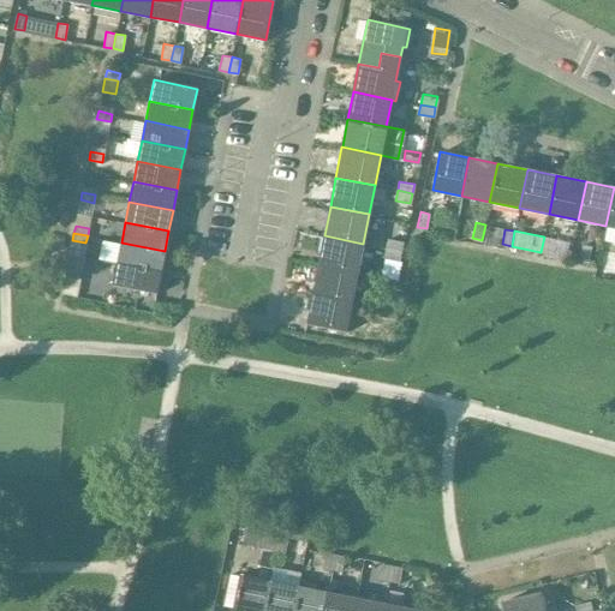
[(363,244),(324,235),(318,264),(357,271),(363,244)]
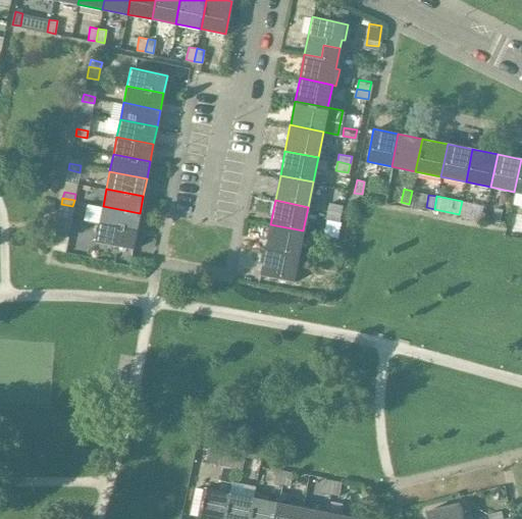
[(469,203),(462,201),(459,214),(467,215),(469,203)]
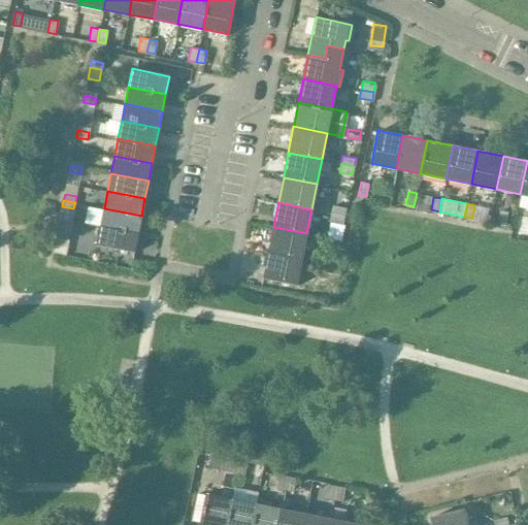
[(333,204),(331,212),(344,215),(345,207),(333,204)]
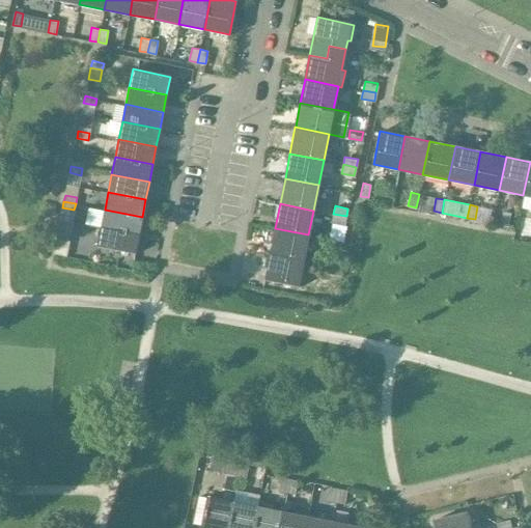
[(142,217),(105,210),(101,226),(139,234),(142,217)]
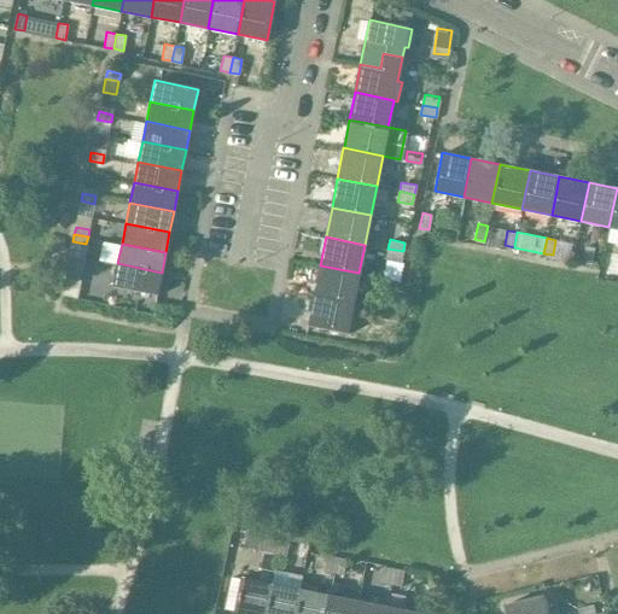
[(586,245),(582,261),(592,262),(595,247),(586,245)]
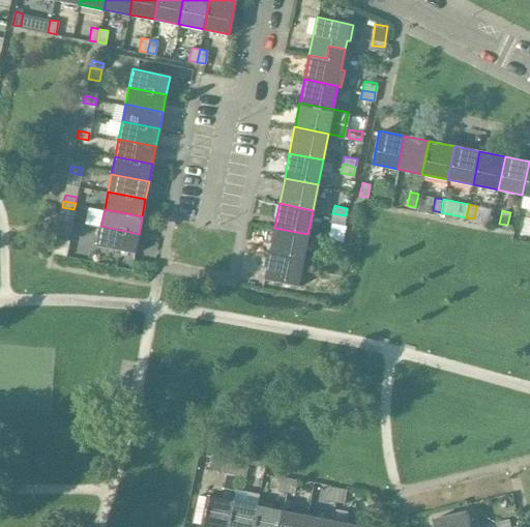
[(346,215),(332,213),(330,222),(344,225),(346,215)]
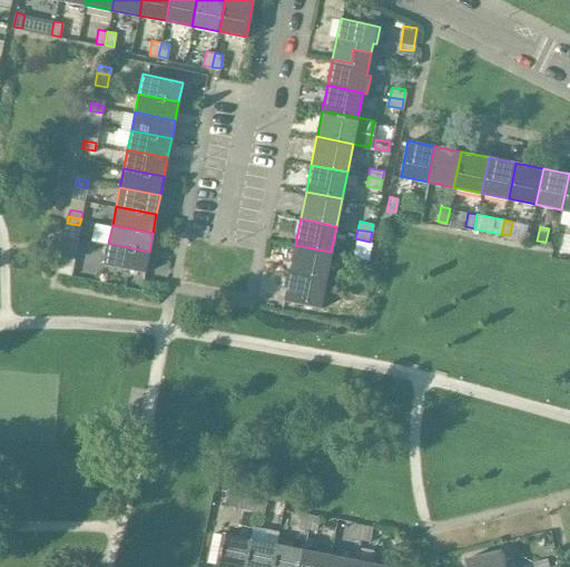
[(149,252),(108,243),(105,263),(145,272),(149,252)]
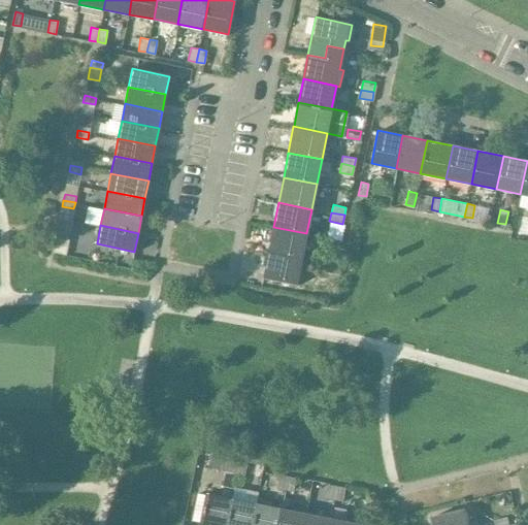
[(306,233),(273,227),(268,253),(301,259),(306,233)]
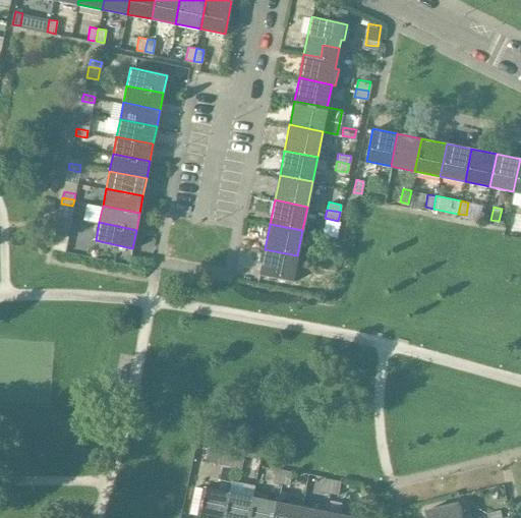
[(68,228),(57,226),(55,232),(67,235),(68,228)]
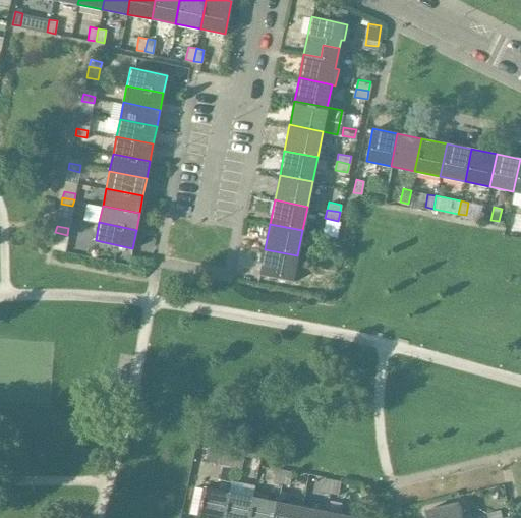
[(297,255),(265,249),(259,274),(293,280),(297,255)]
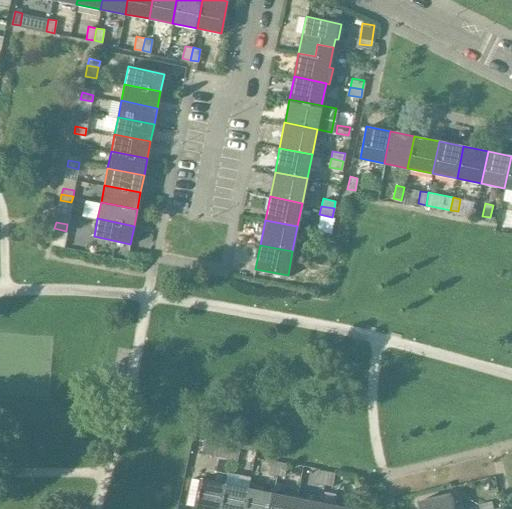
[(331,259),(332,250),(320,248),(318,256),(331,259)]
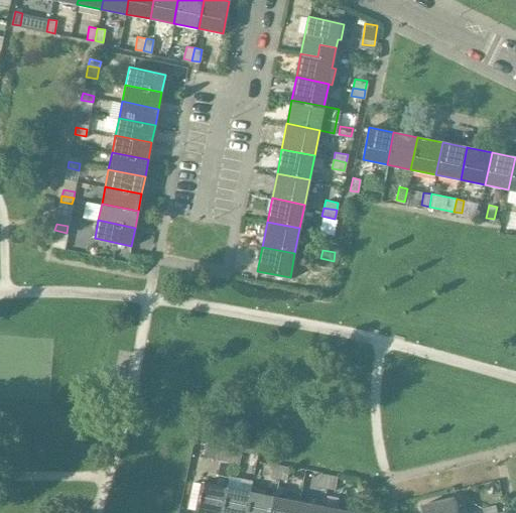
[(332,270),(334,261),(320,258),(318,267),(332,270)]
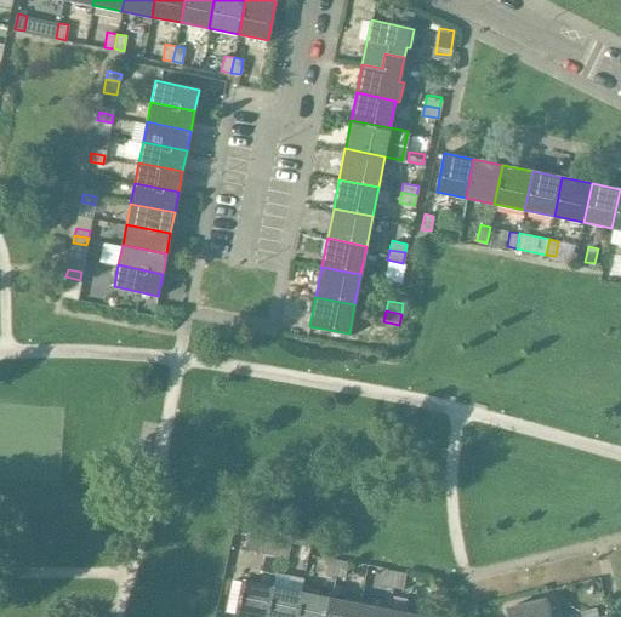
[(281,540),(260,536),(257,552),(278,555),(281,540)]
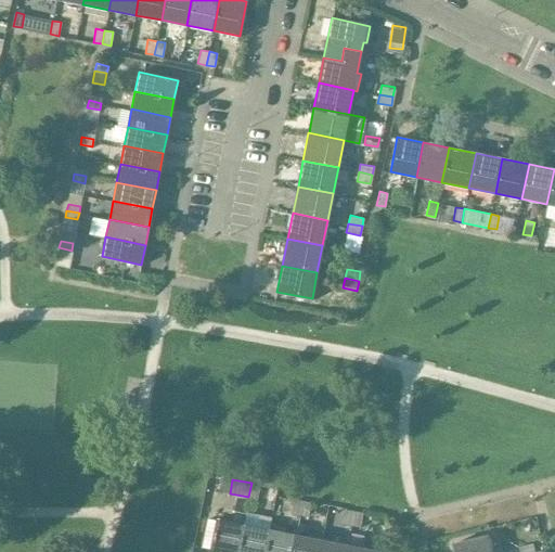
[(260,485),(252,483),(248,497),(257,499),(260,485)]
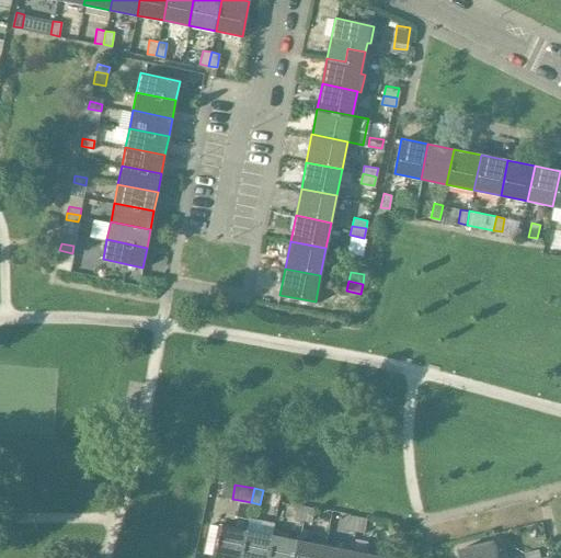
[(294,517),(304,520),(307,507),(297,504),(294,517)]
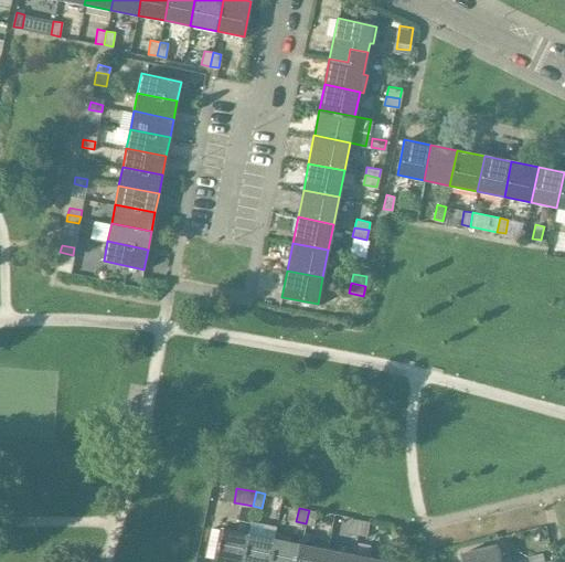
[(315,526),(317,511),(309,510),(306,523),(315,526)]
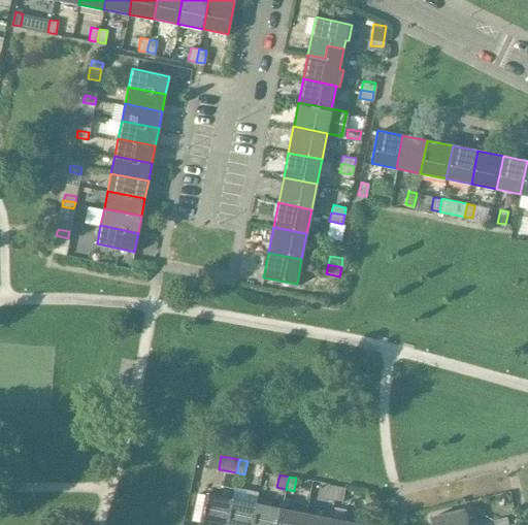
[(326,497),(335,499),(338,486),(329,484),(326,497)]
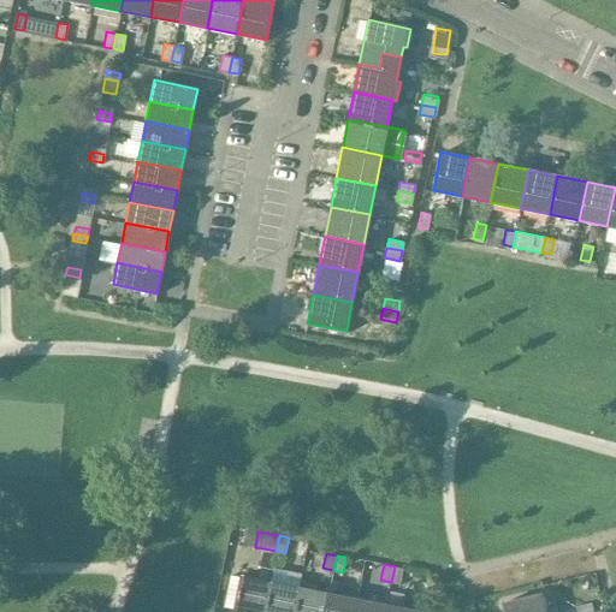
[(403,569),(395,566),(391,582),(400,583),(403,569)]
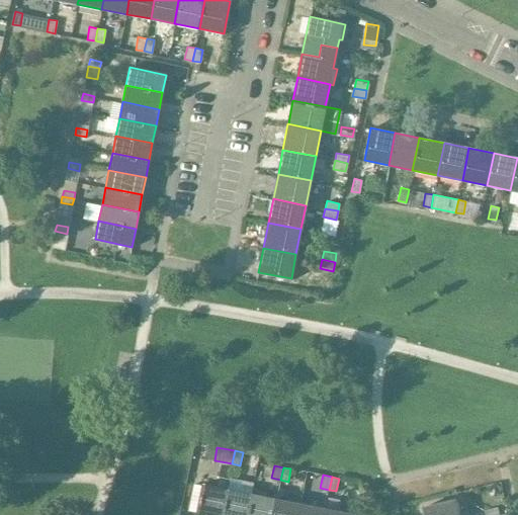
[(227,490),(222,514),(246,514),(251,494),(253,482),(230,478),(227,490)]
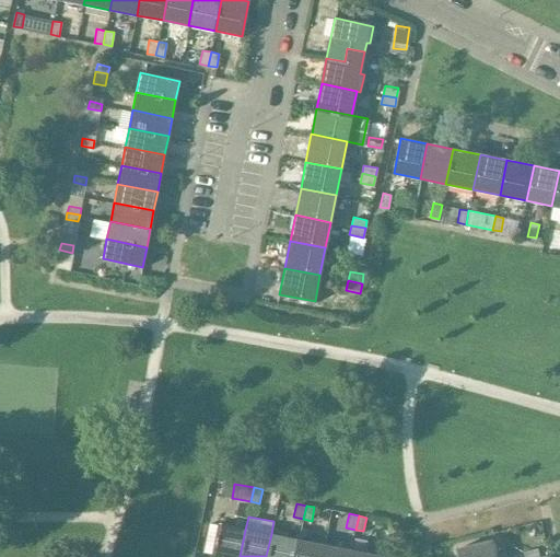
[(240,556),(245,530),(219,524),(210,522),(203,552),(212,554),(211,556),(240,556)]
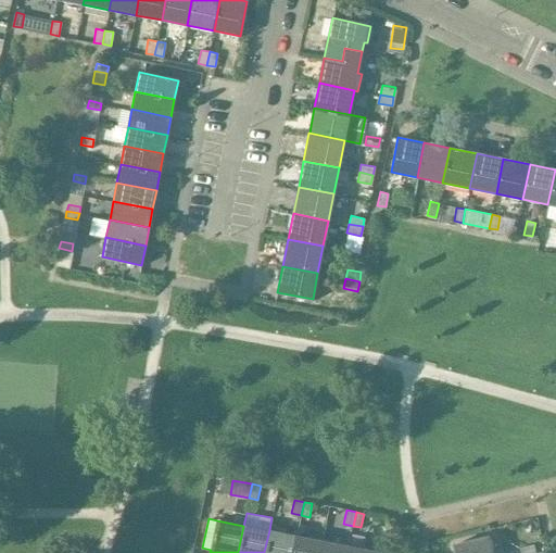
[(293,552),(297,536),(269,530),(264,552),(293,552)]
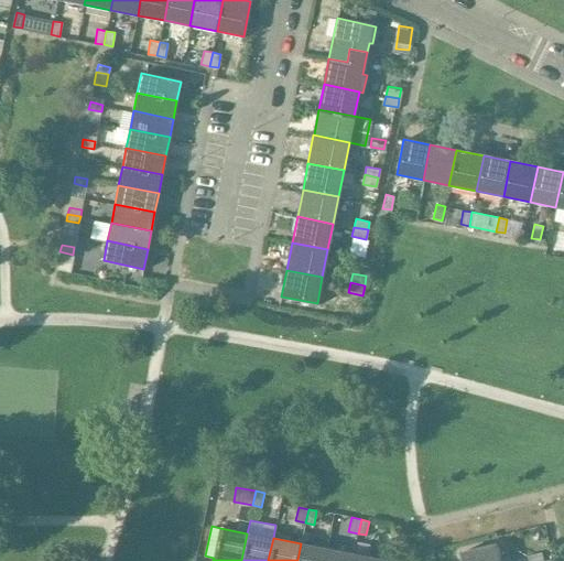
[(499,542),(459,552),(462,560),(499,560),(503,560),(499,542)]
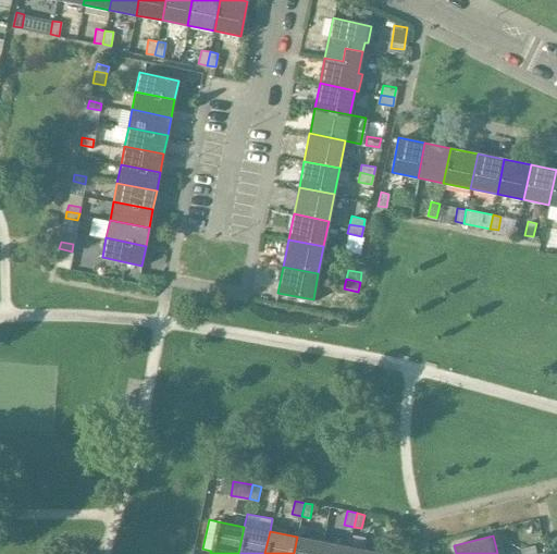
[(322,553),(324,542),(297,537),(294,553),(322,553)]
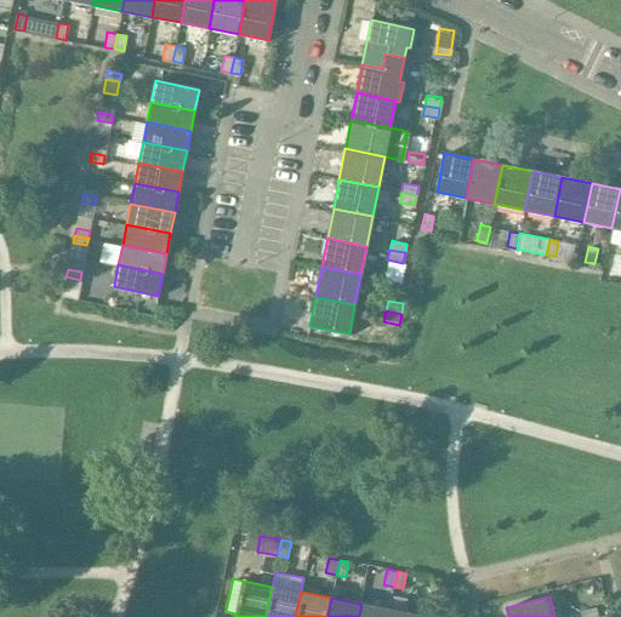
[(388,616),(389,610),(362,604),(359,616),(388,616)]
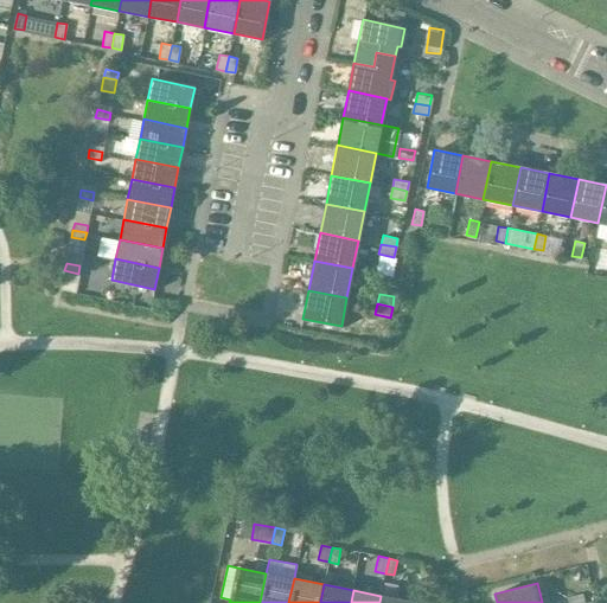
[(574,602),(585,601),(582,592),(568,596),(568,602),(574,602)]
